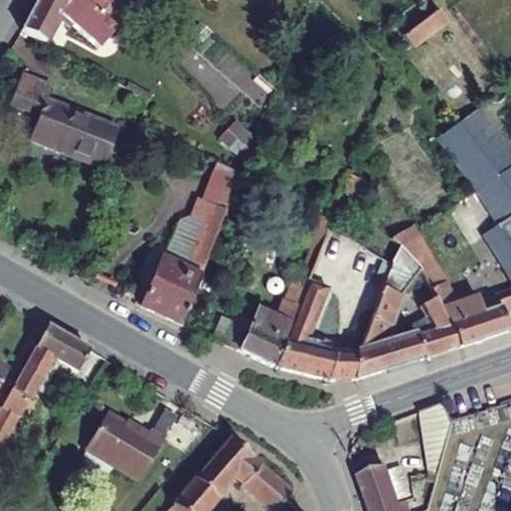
[(36,0),(21,28),(44,41),(61,9),(101,43),(114,28),(110,24),(98,14),(81,0),(36,0)]
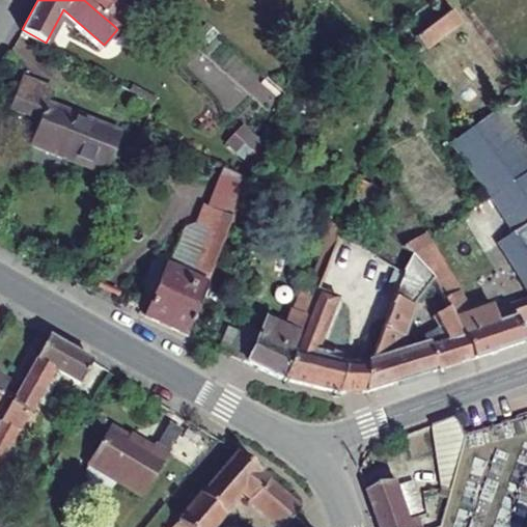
[(84,0),(101,15),(113,0),(84,0)]
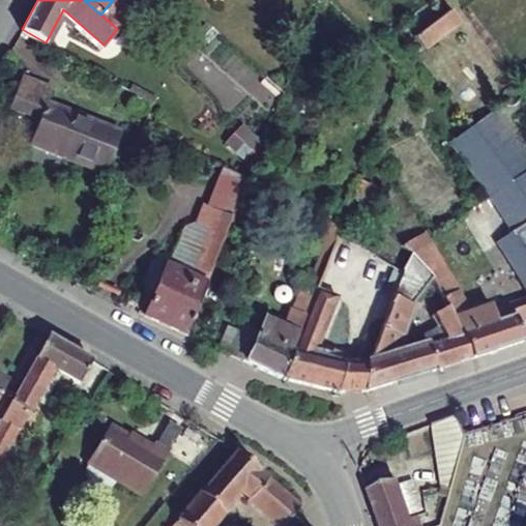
[(128,7),(121,0),(113,0),(100,15),(113,25),(128,7)]
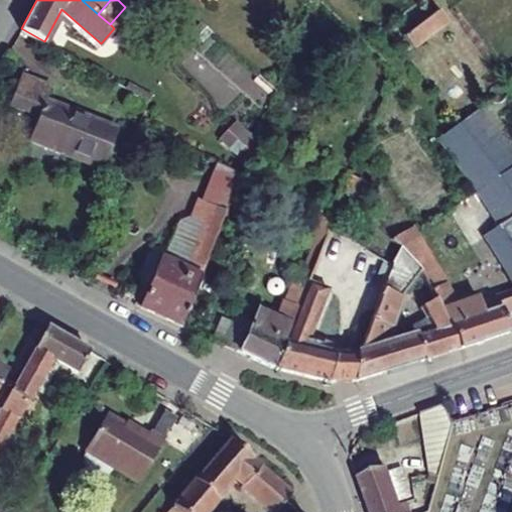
[(445,8),(406,28),(414,43),(454,23),(445,8)]
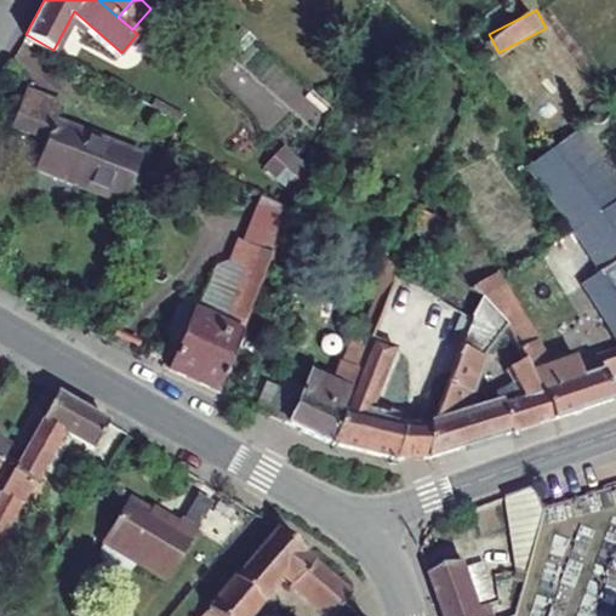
[(271,62),(239,81),(266,125),(292,109),(274,80),(279,78),(271,62)]
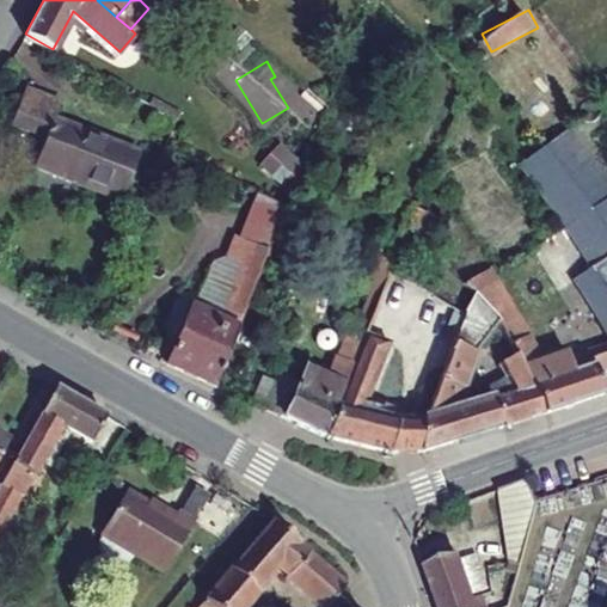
[(42,136),(31,164),(120,201),(140,152),(54,116),(60,100),(26,87),(11,123),(42,136)]
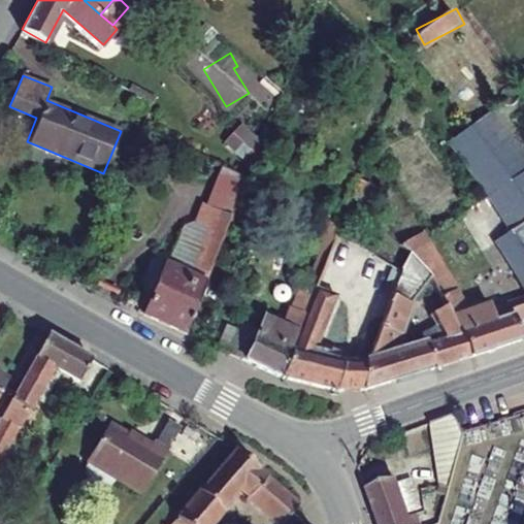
[(523,155),(490,110),(468,126),(511,182),(523,171),(523,155)]
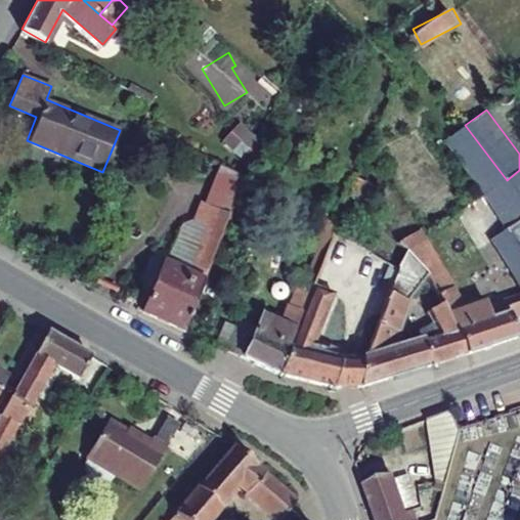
[(224,141),(250,158),(265,134),(240,118),(224,141)]
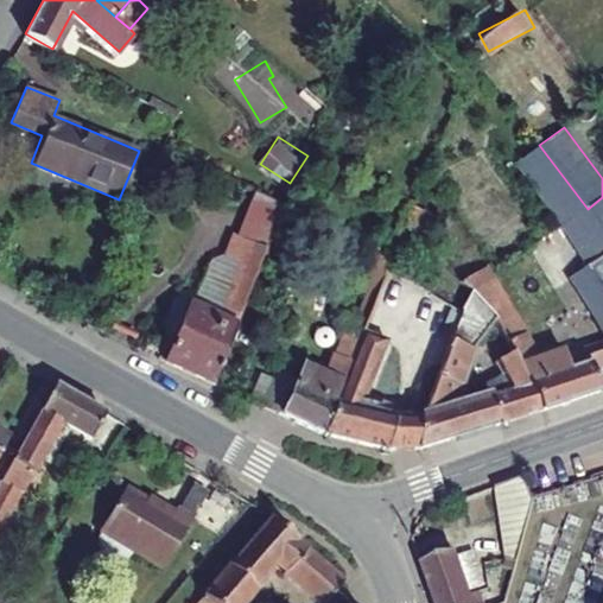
[(515,163),(562,228),(588,209),(539,145),(515,163)]
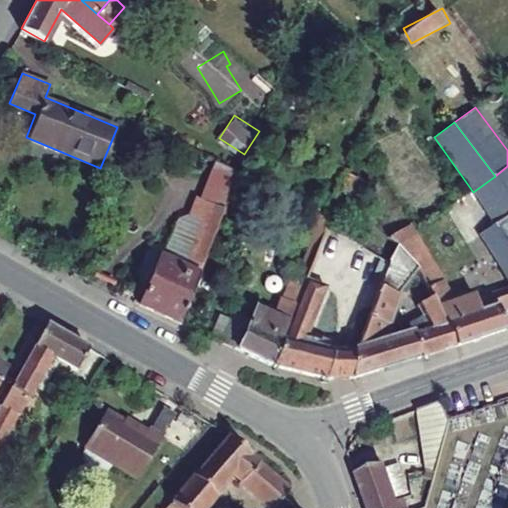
[(240,170),(216,159),(199,198),(195,196),(187,214),(177,218),(159,258),(148,253),(138,276),(147,279),(137,302),(175,319),(240,170)]
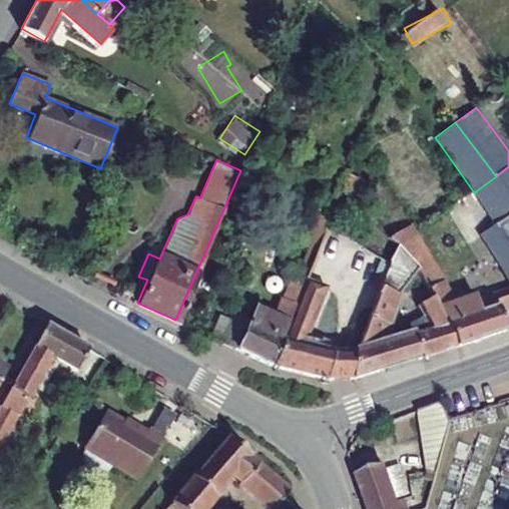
[(508,166),(496,176),(508,194),(508,217),(497,227),(508,246),(508,166)]
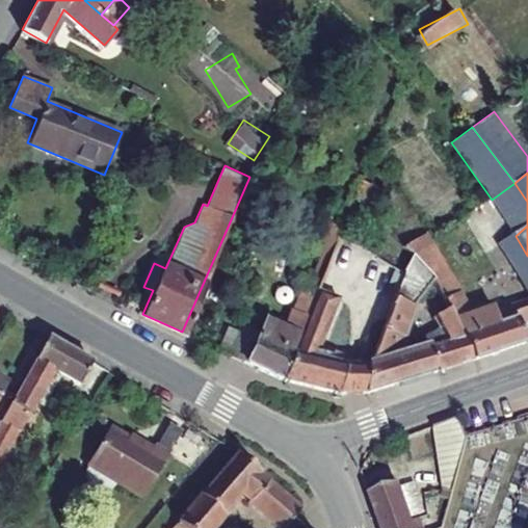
[(527,202),(515,183),(492,200),(516,236),(527,226),(527,202)]
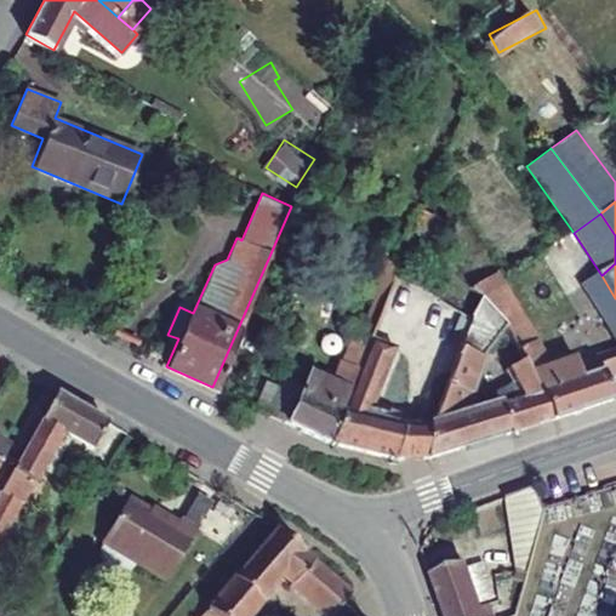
[(427,415),(439,420),(474,313),(400,267),(385,306),(369,341),(330,438),(335,440),(399,456),(409,425),(397,421),(399,414),(375,406),(401,346),(440,361),(428,399),(432,400),(427,415)]
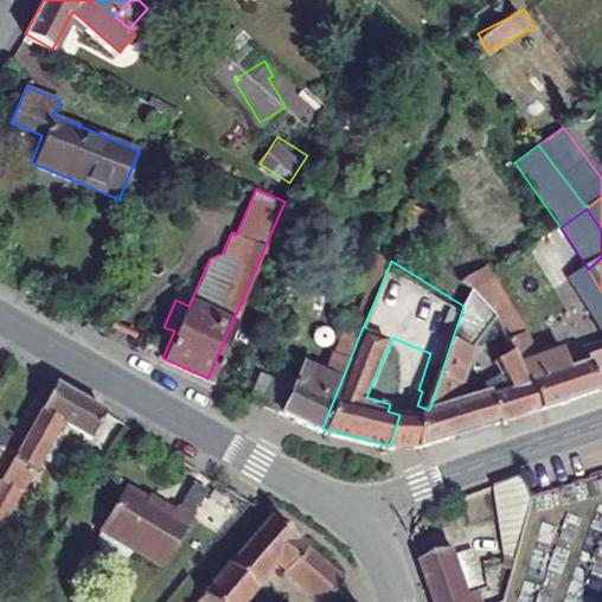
[(513,303),(494,263),(465,276),(473,286),(494,313),(495,312),(513,303)]
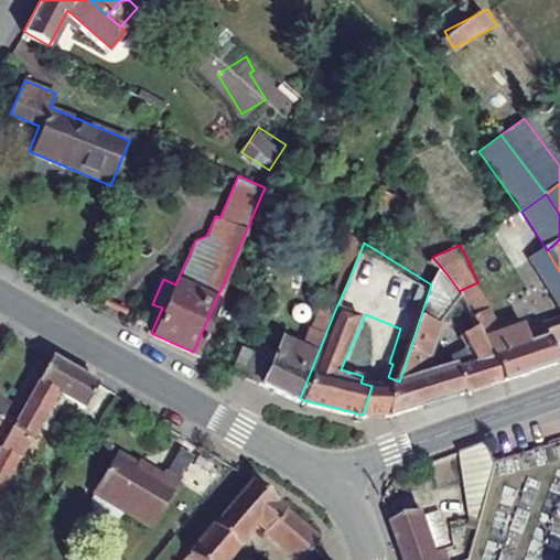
[(559,271),(547,250),(531,260),(559,304),(559,315),(527,327),(525,323),(502,330),(492,312),(477,282),(461,290),(460,291),(463,294),(465,299),(478,330),(502,380),(521,374),(559,359),(559,271)]
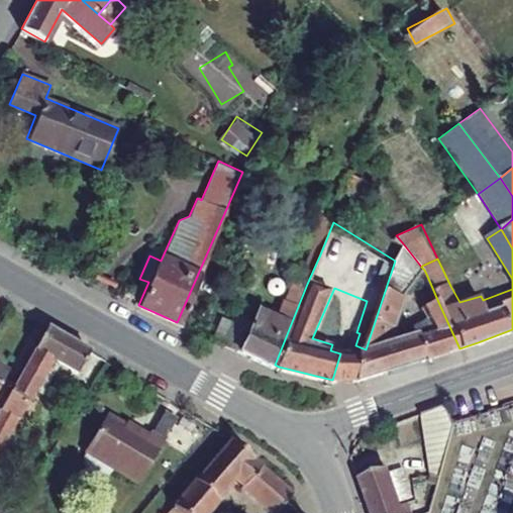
[(459,348),(438,302),(423,309),(432,332),(388,347),(404,300),(426,274),(424,270),(421,267),(403,243),(395,261),(366,349),(363,360),(356,379),(459,348)]
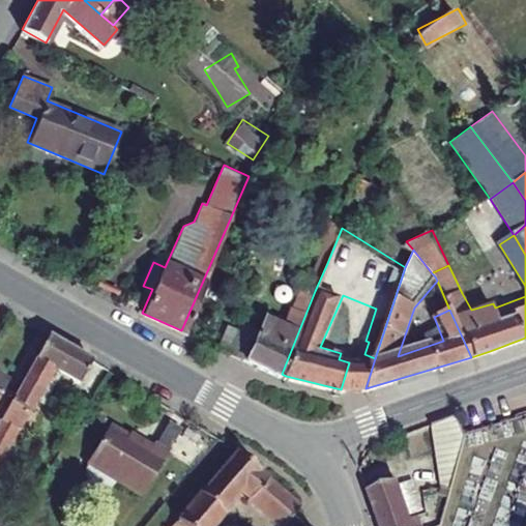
[(319,256),(305,287),(315,291),(328,261),(319,256)]
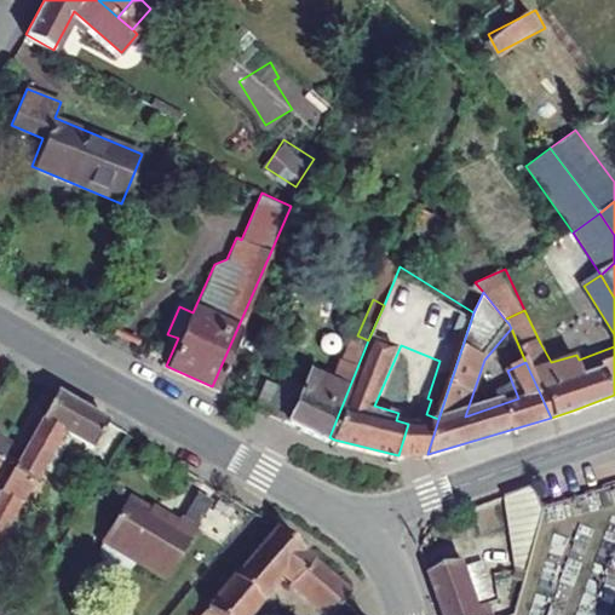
[(65,303),(61,312),(79,321),(84,311),(65,303)]
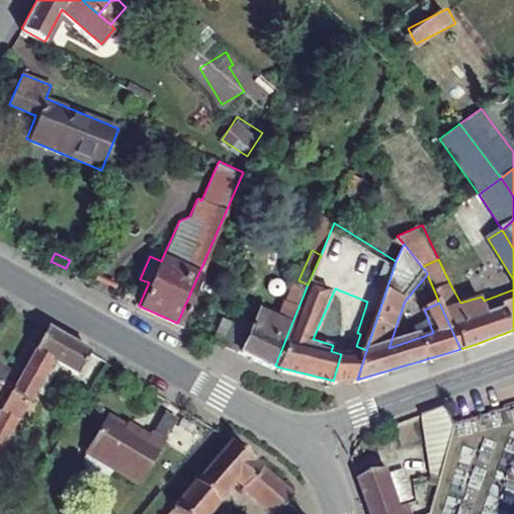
[(219,341),(275,365),(308,284),(298,280),(292,283),(279,316),(260,308),(254,309),(250,320),(232,312),(219,341)]
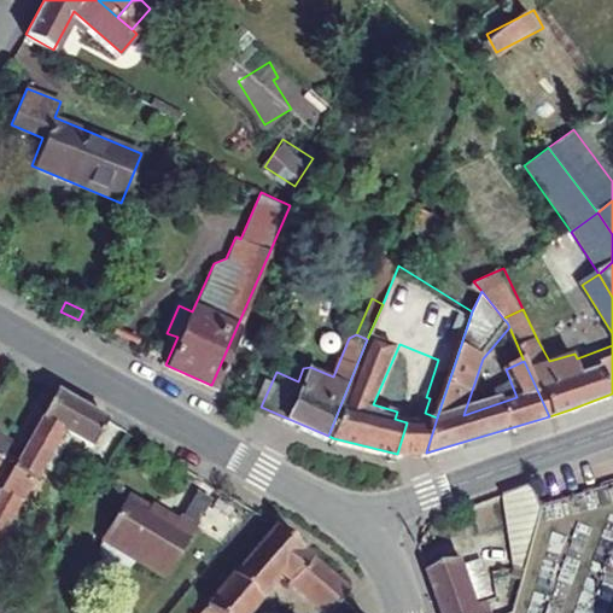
[(0,479),(0,520),(4,524),(30,478),(34,479),(62,428),(66,432),(81,404),(52,389),(19,445),(0,479)]
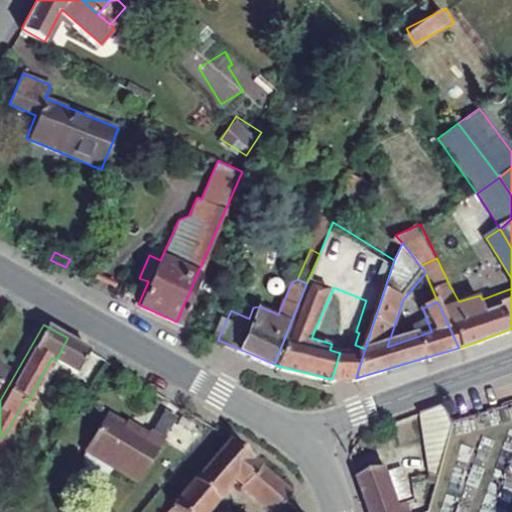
[(68,338),(55,361),(75,372),(87,349),(68,338)]
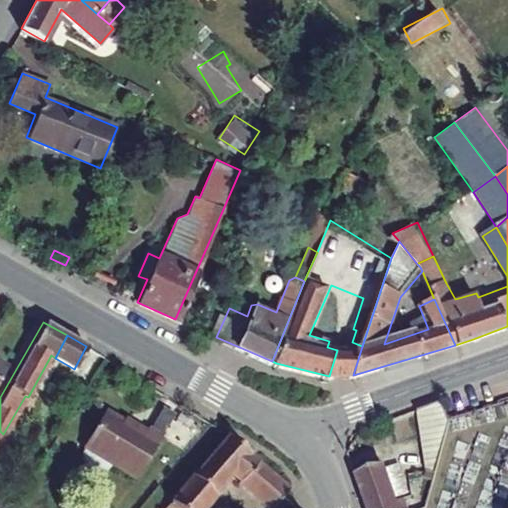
[(337,350),(329,376),(353,375),(359,356),(337,350)]
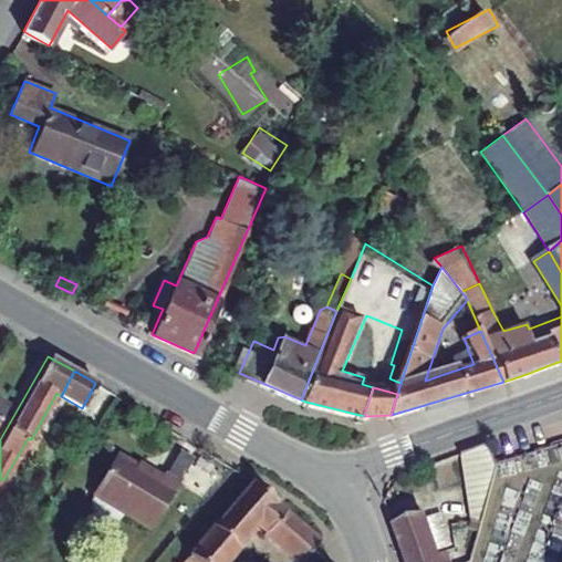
[(0,439),(18,408),(0,398),(0,439)]
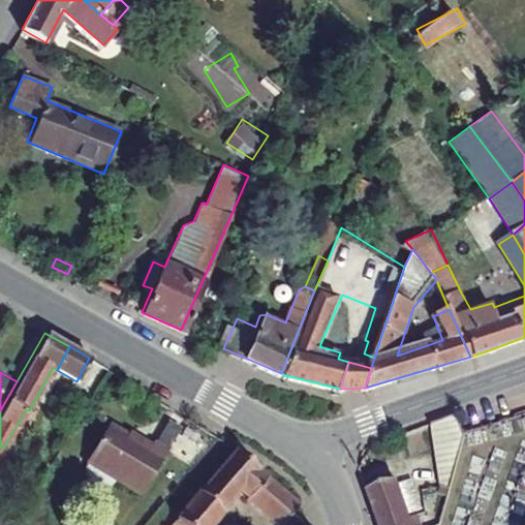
[(459,411),(434,421),(441,440),(441,492),(449,490),(467,431),(459,411)]
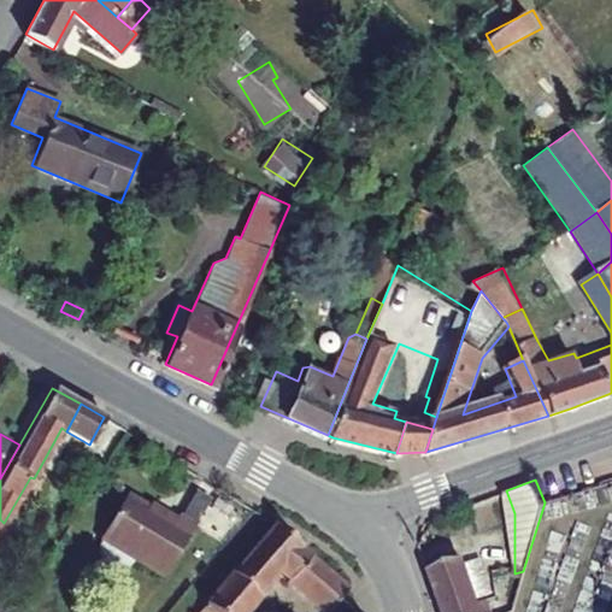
[(127,489),(100,531),(165,571),(196,521),(178,510),(174,518),(127,489)]
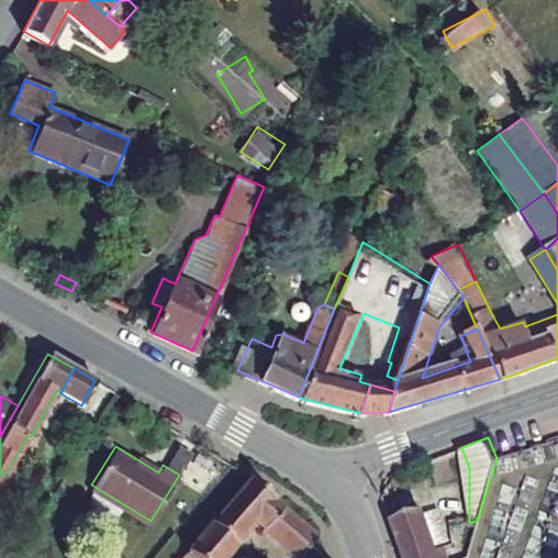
[(211,519),(181,555),(186,557),(226,557),(242,543),(238,539),(257,520),(266,527),(264,529),(294,557),(301,557),(322,536),(254,476),(214,521),(211,519)]
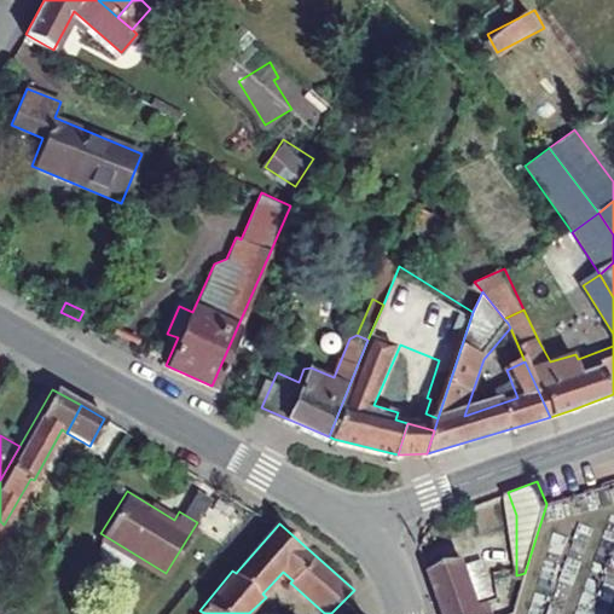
[(482,613),(465,561),(432,572),(445,613),(482,613)]
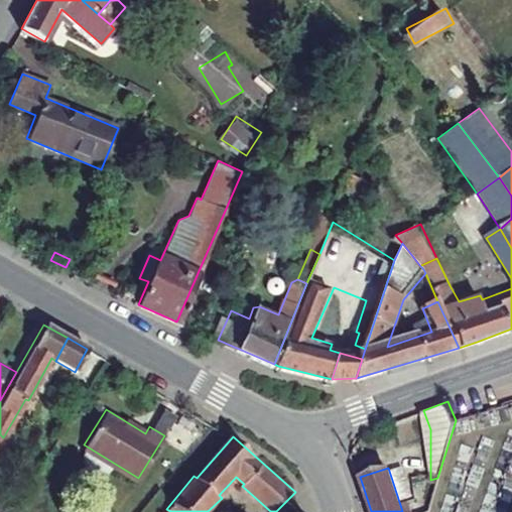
[(305,502),(296,511),(311,511),(310,506),(305,502)]
